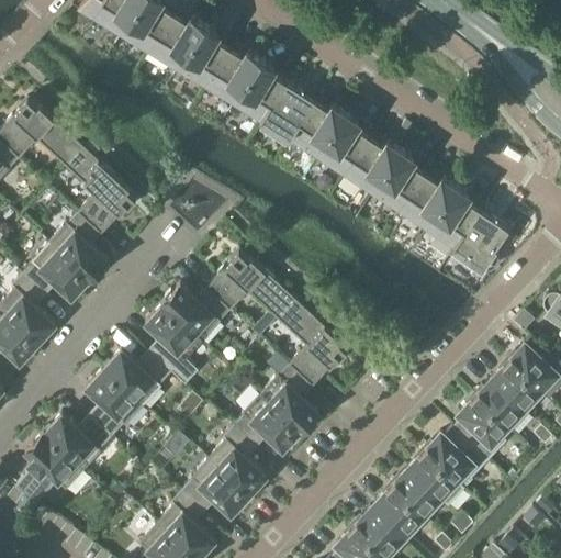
[(120,36),(142,0),(103,0),(103,1),(102,0),(88,0),(79,11),(120,36)]
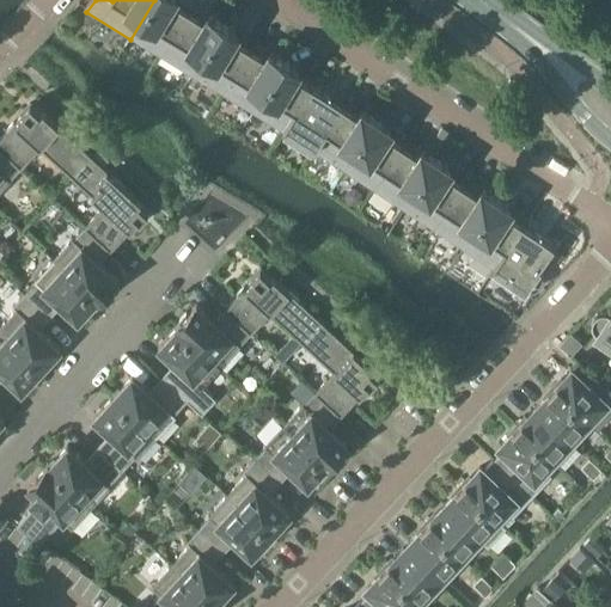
[(162,59),(189,14),(173,5),(176,0),(154,0),(130,40),(162,59)]
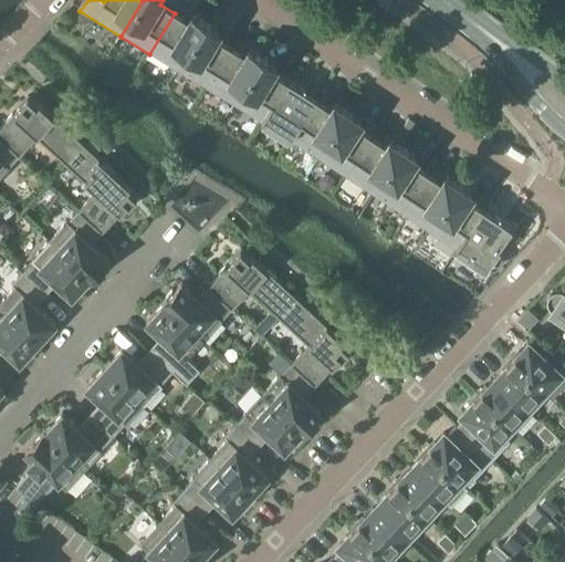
[(178,71),(207,25),(192,18),(190,22),(175,13),(149,54),(178,71)]
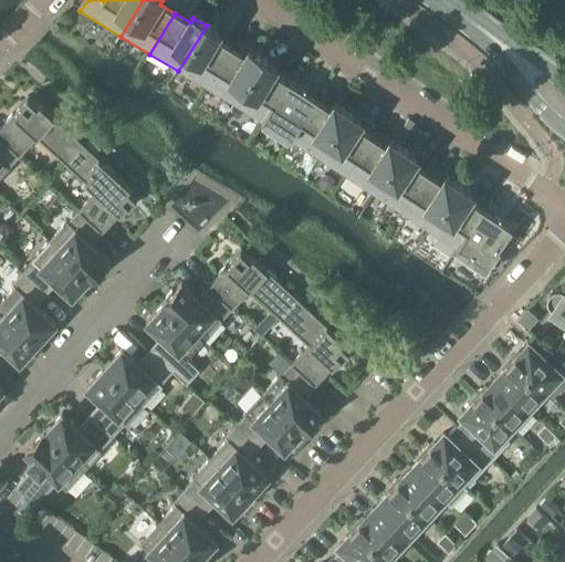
[(207,89),(232,48),(218,39),(220,34),(207,25),(178,71),(207,89)]
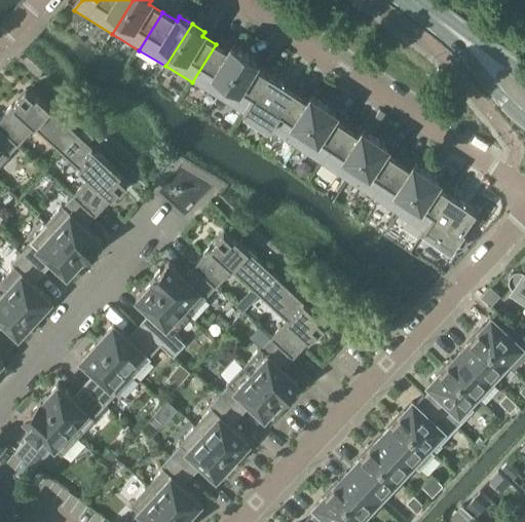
[(219,99),(246,57),(232,48),(229,52),(216,44),(192,82),(219,99)]
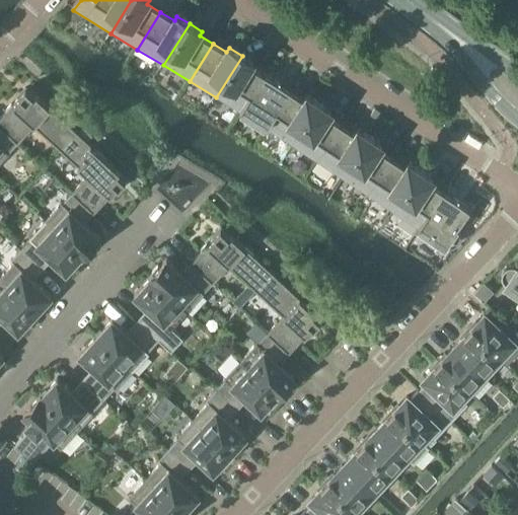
[(241,114),(266,76),(251,67),(253,63),(242,56),(216,97),(241,114)]
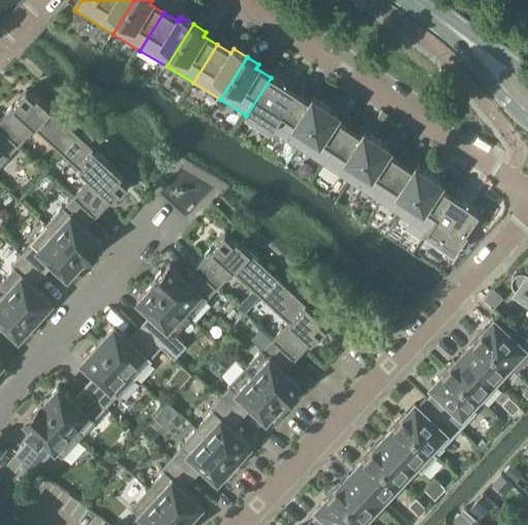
[(273,132),(298,94),(284,86),(271,78),(246,116),(273,132)]
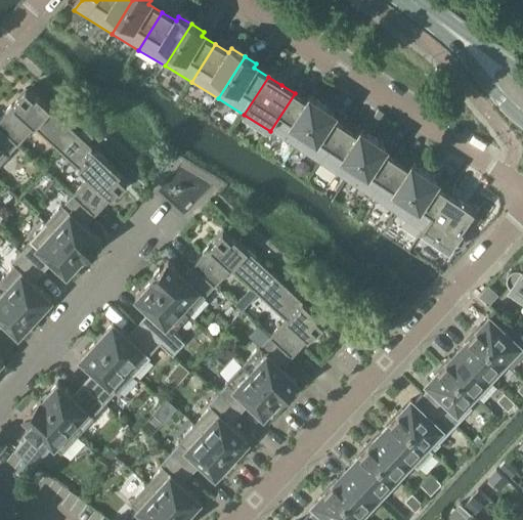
[(0,122),(0,129),(18,146),(34,129),(61,155),(79,136),(29,91),(27,93),(26,92),(18,99),(19,100),(0,122)]
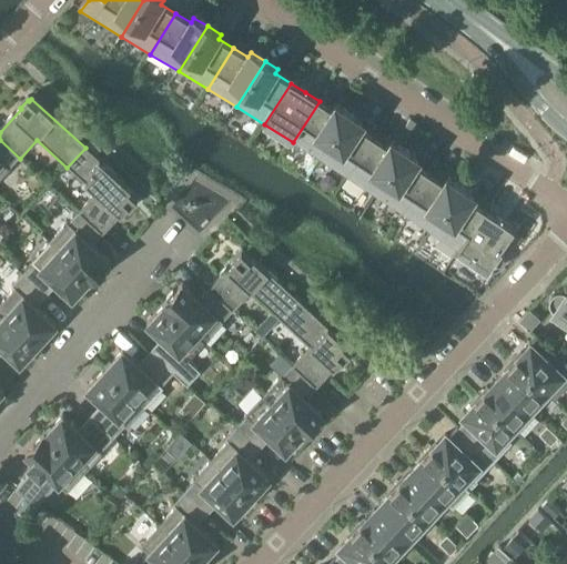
[(321,161),(351,116),(336,107),(334,111),(320,101),(293,142),(321,161)]
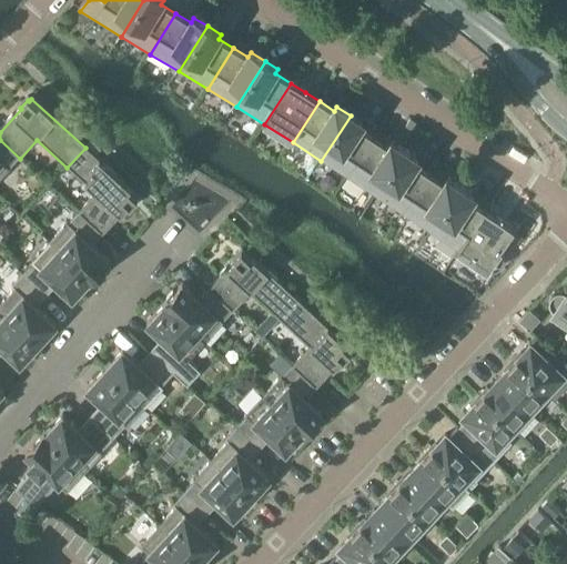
[(350,180),(375,139),(360,129),(363,123),(351,116),(321,161),(350,180)]
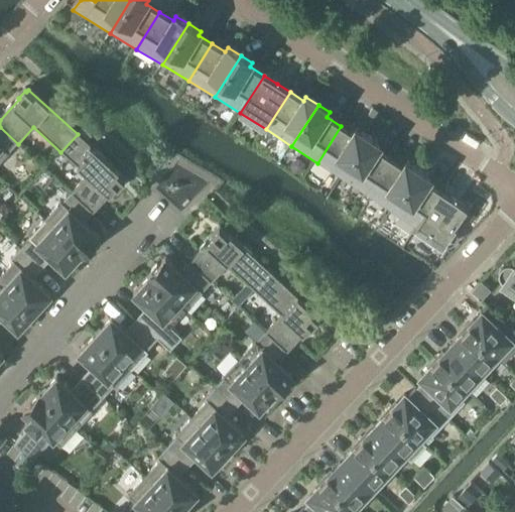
[(343,179),(369,138),(357,130),(354,134),(341,126),(317,163),(343,179)]
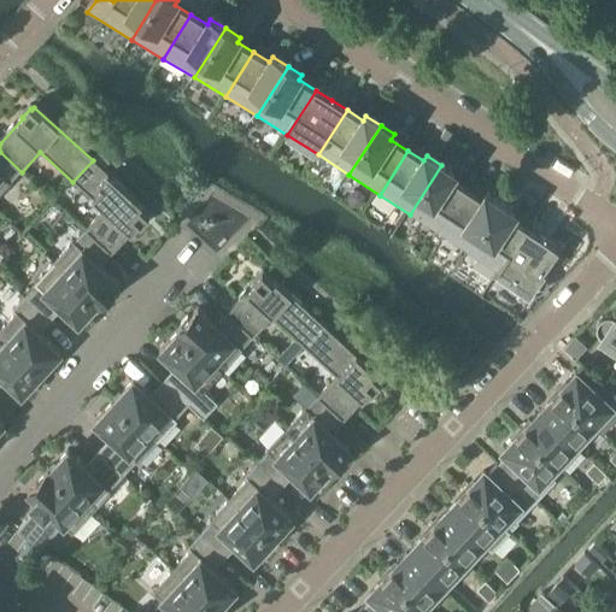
[(22,172),(0,152),(0,196),(11,186),(10,186),(22,172)]
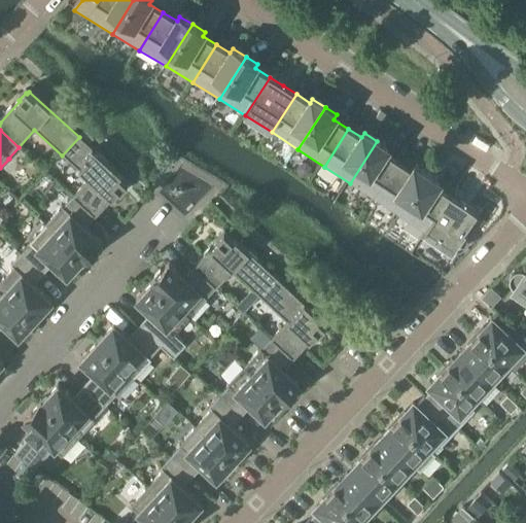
[(88,130),(81,137),(90,144),(95,137),(88,130)]
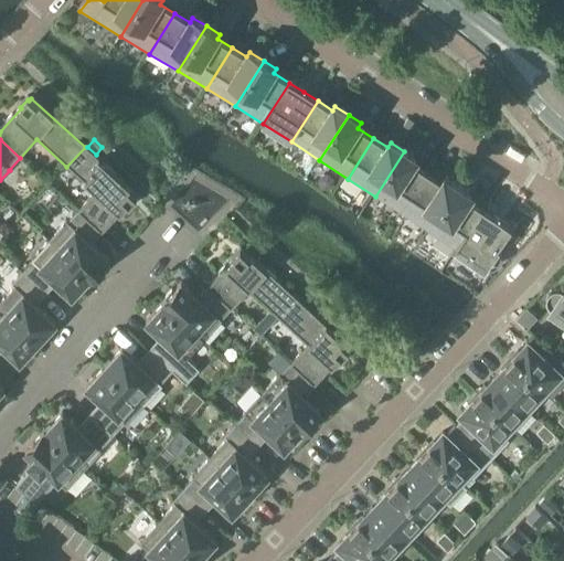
[(78,212),(103,234),(128,207),(129,208),(137,200),(136,199),(138,197),(85,147),(66,167),(96,194),(78,212)]
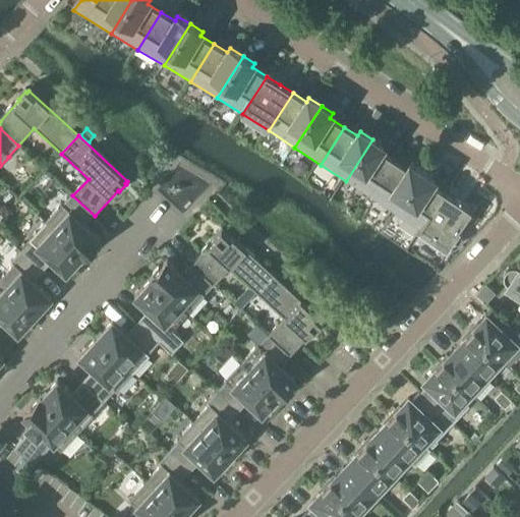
[(371,198),(396,161),(381,152),(384,147),(372,139),(346,181),(371,198)]
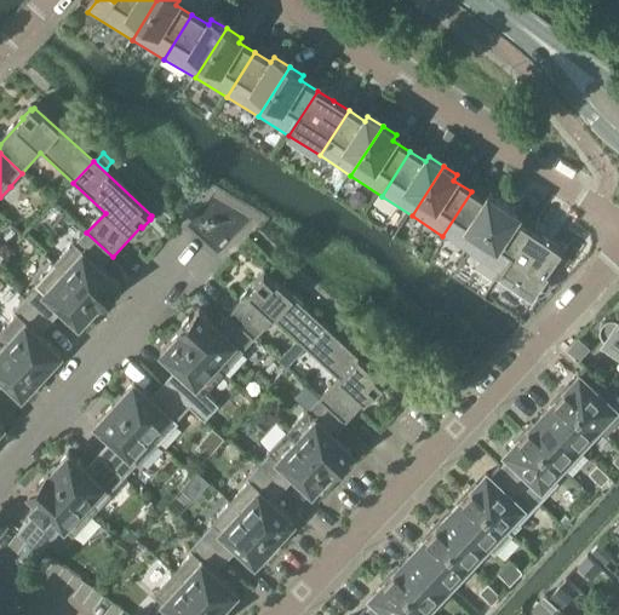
[(474,257),(505,206),(489,196),(486,201),(471,191),(442,236),(474,257)]
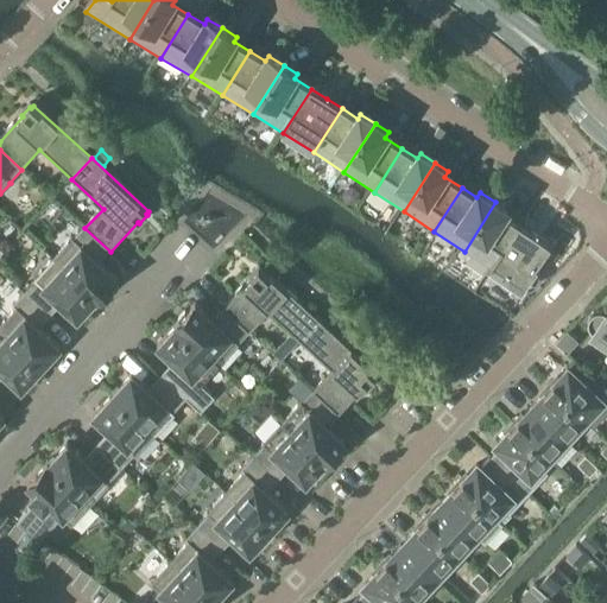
[(494,271),(522,228),(505,216),(509,211),(495,202),(465,252),(494,271)]
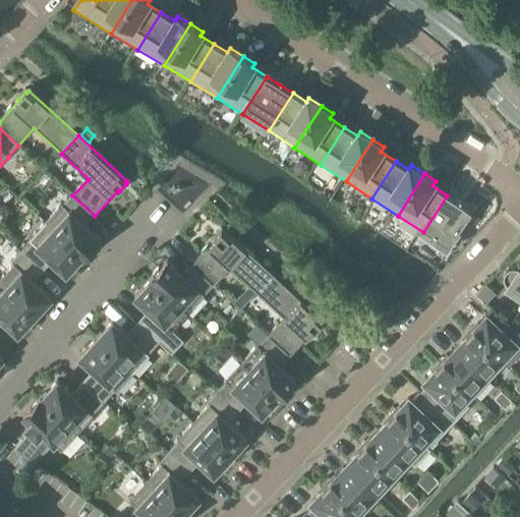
[(95,216),(72,195),(63,207),(62,206),(46,224),(83,259),(87,255),(88,256),(95,249),(93,248),(100,240),(84,227),(95,216)]
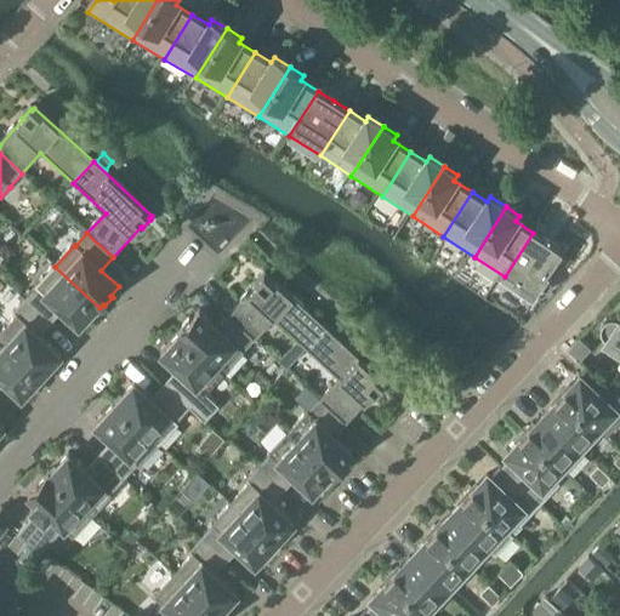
[(533,233),(505,277),(533,296),(535,297),(539,297),(542,297),(546,296),(547,295),(549,294),(550,292),(551,291),(552,290),(552,289),(552,286),(552,285),(552,284),(552,283),(551,280),(551,279),(550,278),(549,277),(547,275),(564,252),(533,233)]
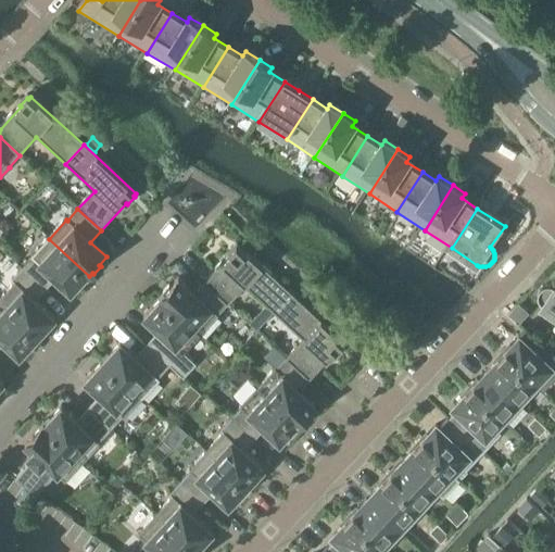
[(23,271),(46,291),(55,280),(71,295),(88,276),(89,277),(89,276),(49,239),(32,259),(33,260),(23,271)]
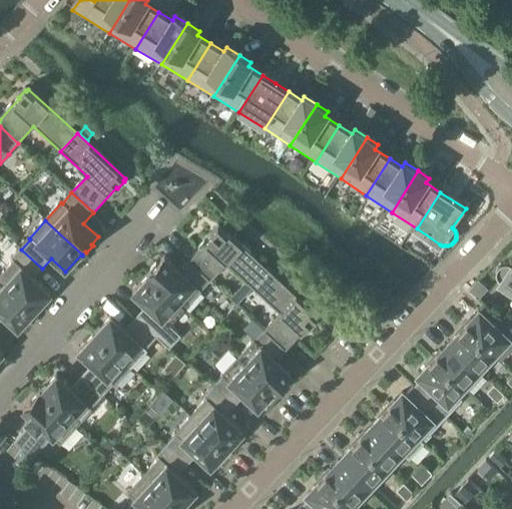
[(188,263),(210,283),(226,265),(253,290),(270,273),(221,227),(219,229),(218,228),(211,236),(212,236),(188,263)]
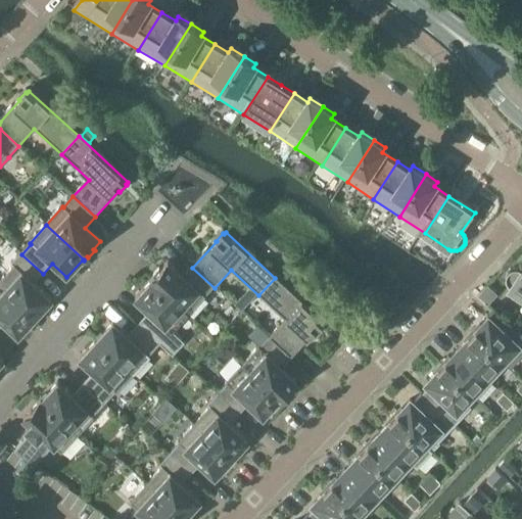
[(43,274),(21,254),(11,266),(13,268),(0,282),(0,286),(35,319),(52,301),(34,284),(43,274)]
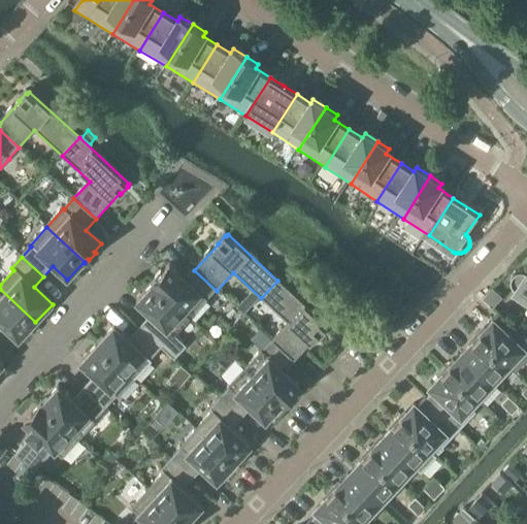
[(217,291),(194,270),(185,281),(169,266),(162,273),(161,272),(154,280),(156,281),(153,284),(191,320),(207,301),(217,291)]
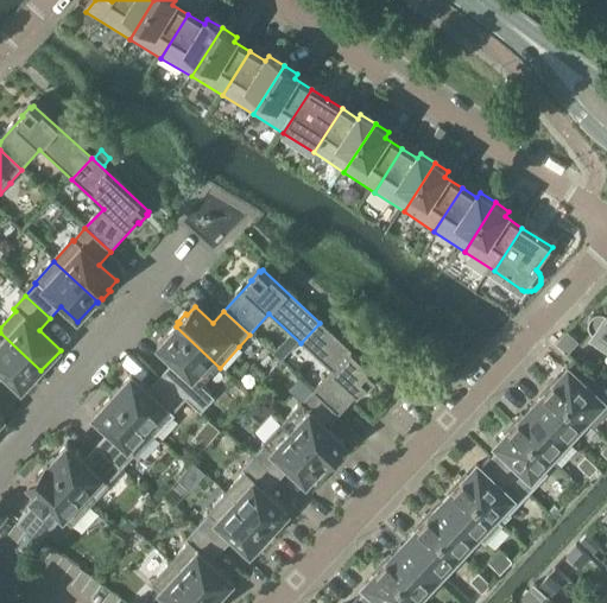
[(606,316),(605,315),(601,313),(600,313),(596,315),(594,316),(593,316),(592,317),(589,319),(589,321),(588,323),(588,324),(588,325),(588,327),(588,329),(588,330),(589,331),(590,332),(592,335),(606,344),(606,316)]
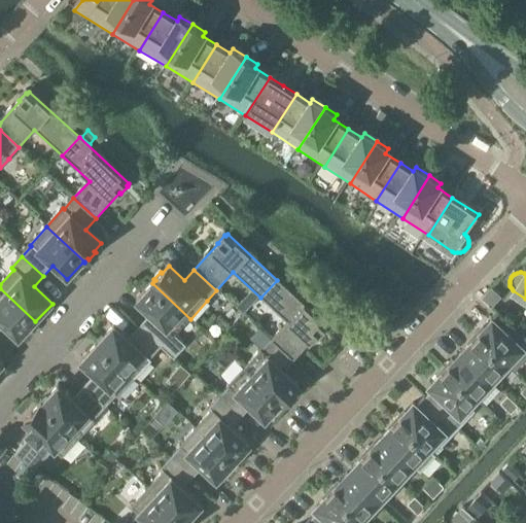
[(272,341),(293,361),(318,336),(319,336),(325,328),(325,327),(326,325),(277,280),(260,298),(288,323),(272,341)]
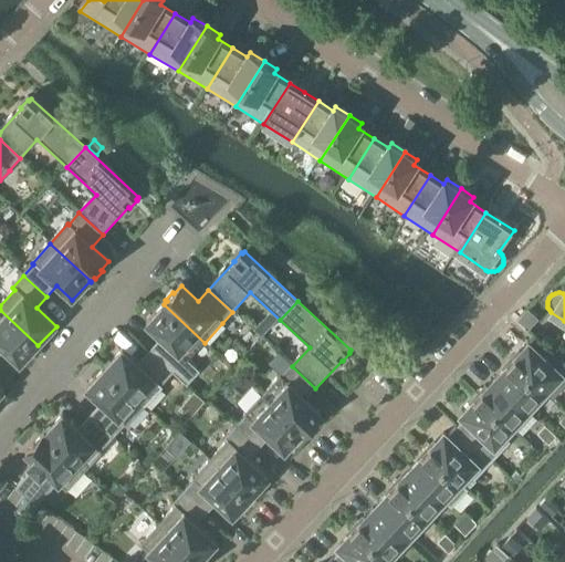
[(187,363),(205,343),(164,304),(163,305),(164,306),(150,321),(166,335),(149,353),(173,374),(185,361),(187,363)]
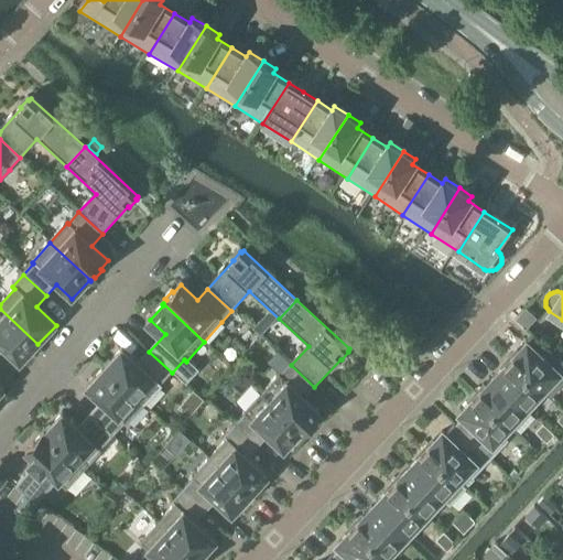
[(20,364),(38,344),(0,309),(0,354),(4,350),(20,364)]
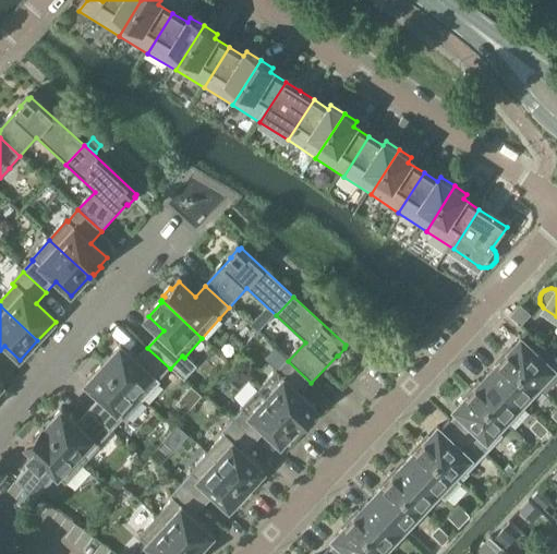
[(508,353),(504,358),(521,373),(536,388),(554,370),(521,340),(509,354),(508,353)]
